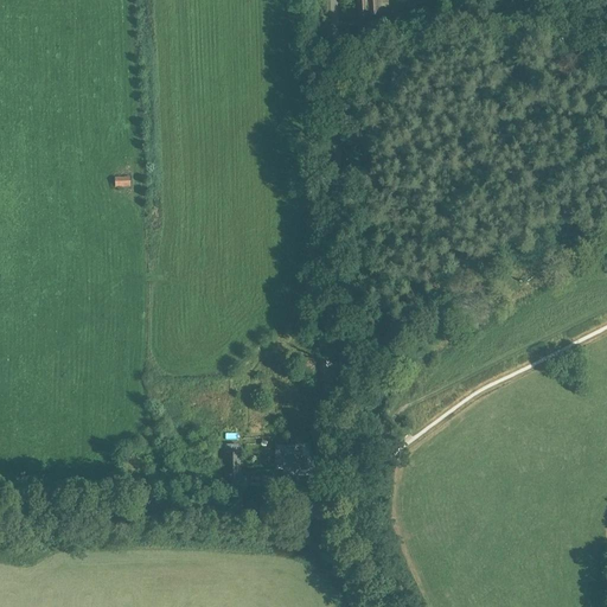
[(358,0),(359,17),(384,16),(384,14),(382,14),(382,6),(388,6),(388,4),(389,4),(389,0),(358,0)]
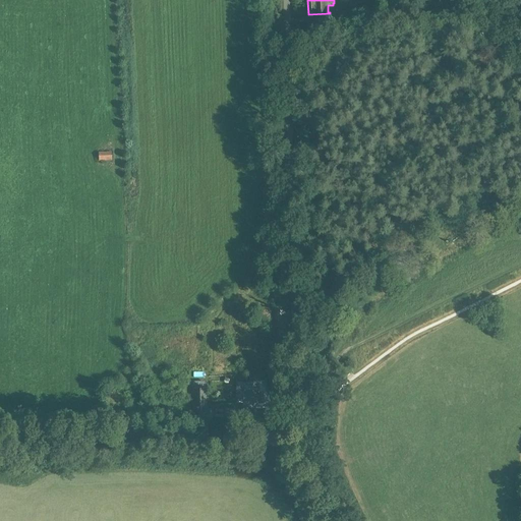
[(350,27),(339,30),(340,38),(351,36),(350,27)]
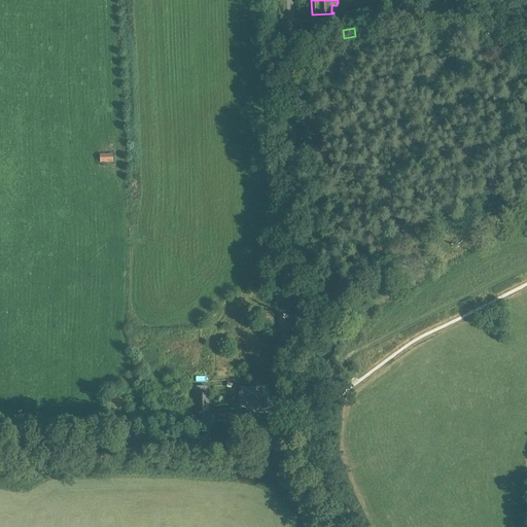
[(100,162),(114,162),(114,152),(100,153),(100,162)]
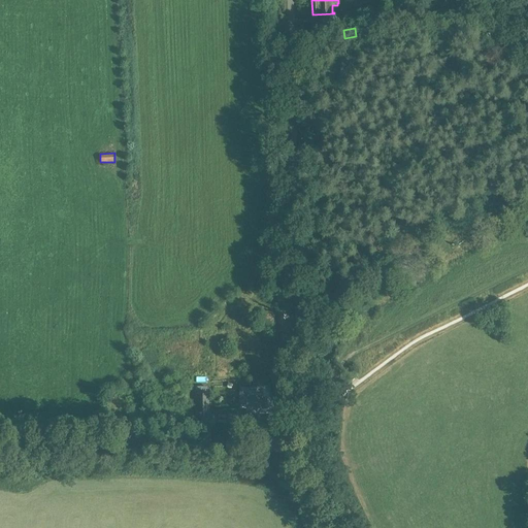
[(261,410),(261,409),(267,408),(267,397),(269,397),(269,392),(250,392),(250,409),(256,409),(257,410),(261,410)]
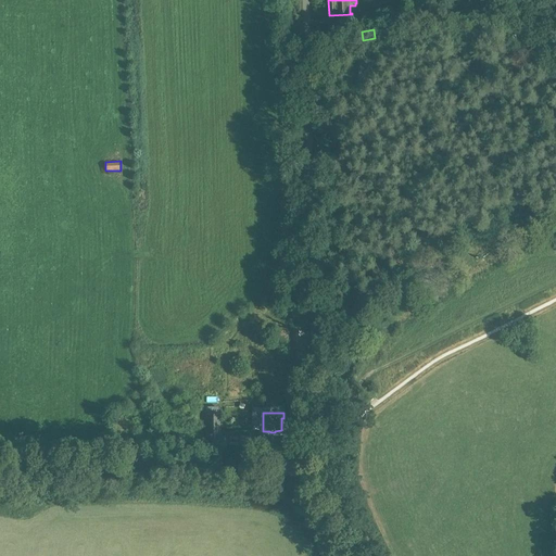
[(209,445),(220,445),(220,432),(220,416),(209,416),(209,432),(209,445)]
